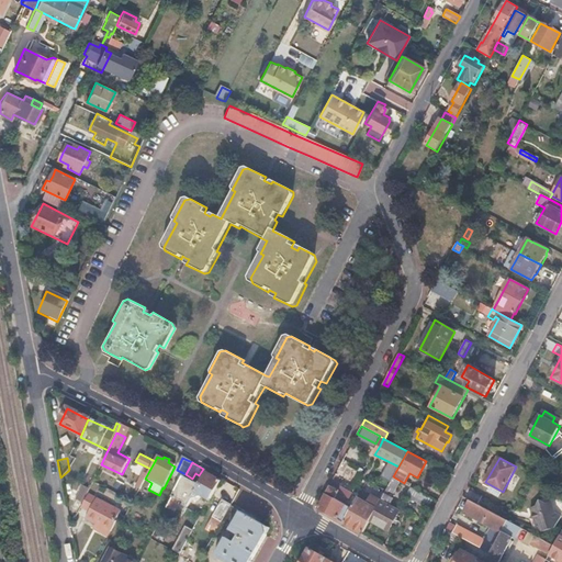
[(150,469),(146,467),(135,487),(139,490),(145,479),(150,469)]
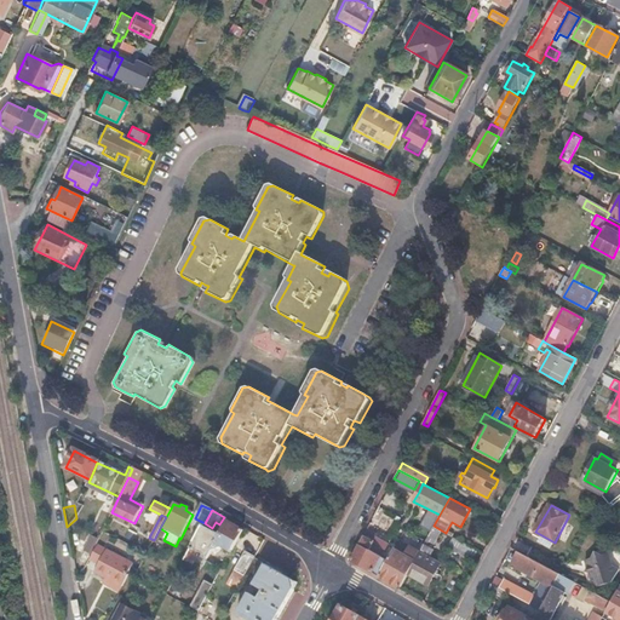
[(219,535),(202,527),(185,560),(193,564),(200,552),(208,557),(214,547),(228,522),(227,522),(219,535)]
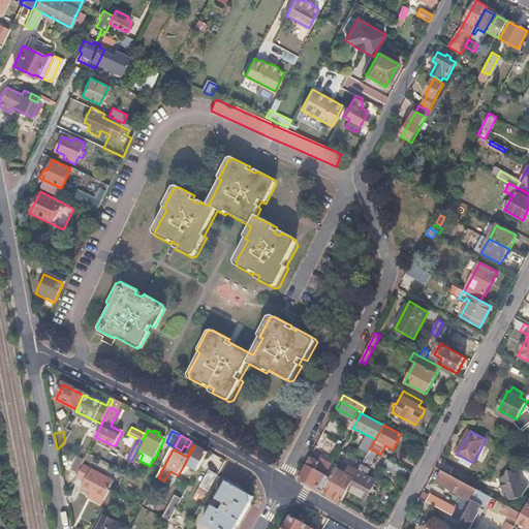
[(208,453),(194,445),(183,467),(189,470),(190,467),(198,471),(208,453)]
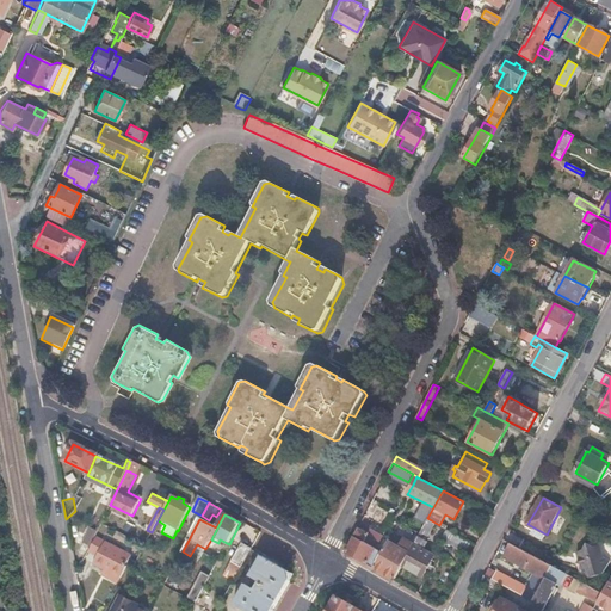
[(383,537),(360,525),(346,553),(368,565),(383,537)]
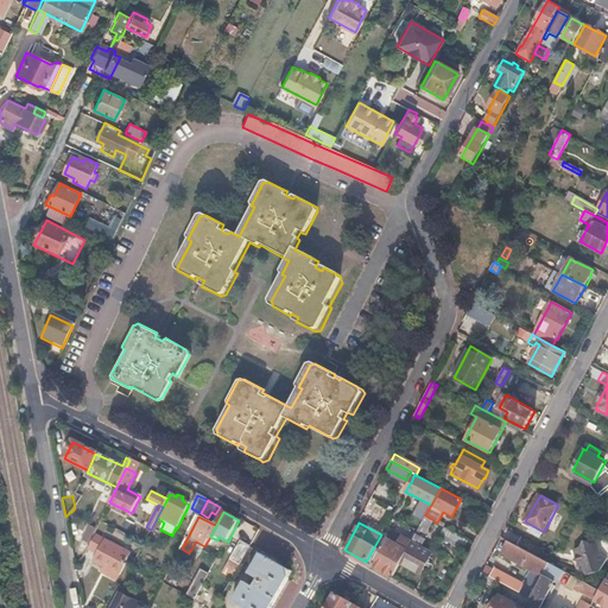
[(398,537),(392,533),(373,565),(392,577),(399,563),(411,542),(403,537),(399,543),(396,542),(398,537)]
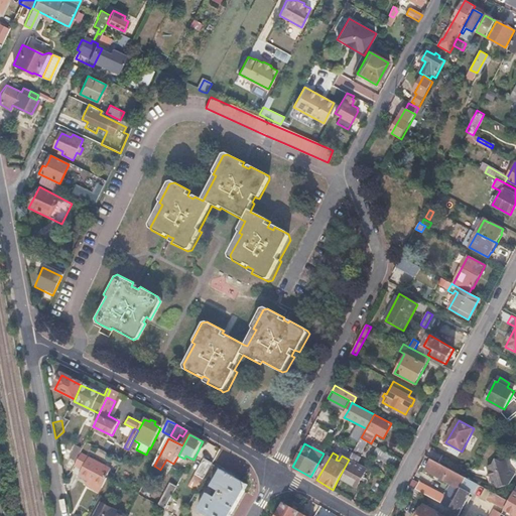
[(74,467),(82,471),(79,478),(92,485),(89,489),(99,494),(108,477),(107,477),(110,471),(81,455),(74,467)]
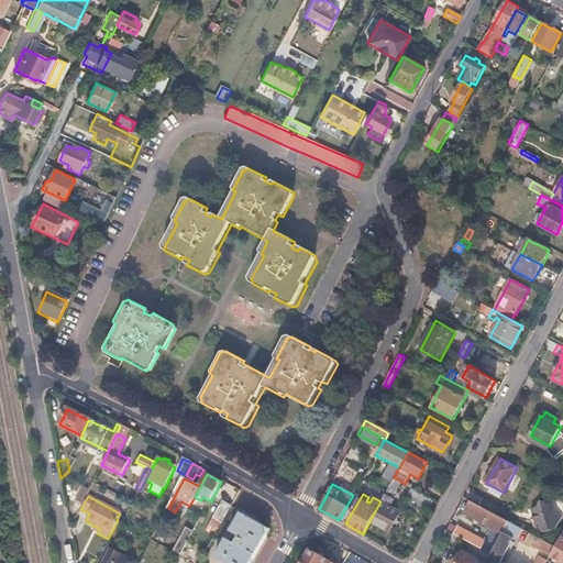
[(472,500),(465,514),(493,528),(485,541),(482,549),(490,554),(503,532),(509,521),(472,500)]
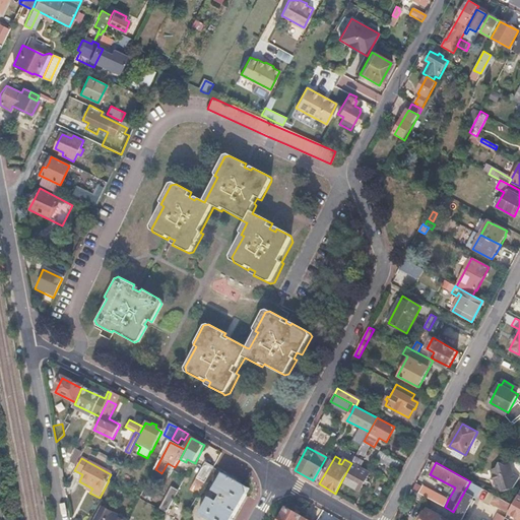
[(497,468),(493,469),(498,489),(503,492),(513,489),(519,475),(514,472),(512,463),(506,465),(501,462),(497,468)]
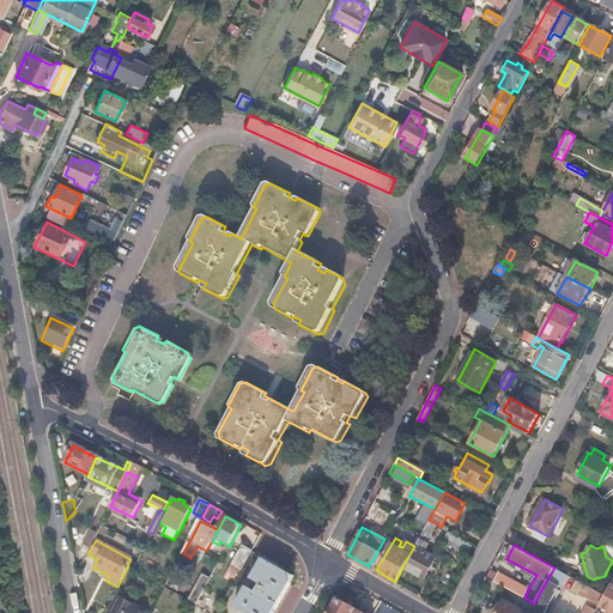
[(436,557),(414,546),(402,568),(424,580),(436,557)]
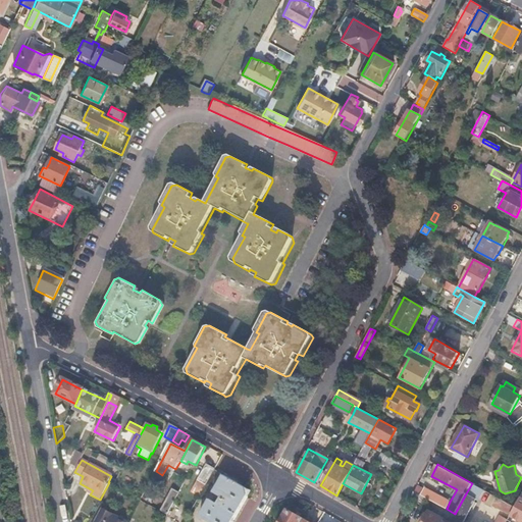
[(215,470),(208,466),(200,479),(207,484),(215,470)]
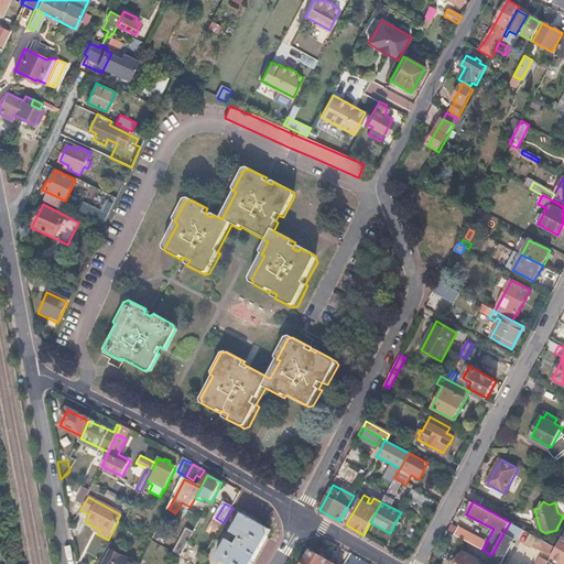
[(236,544),(227,539),(217,557),(227,563),(251,563),(270,534),(267,525),(232,508),(224,523),(234,529),(231,532),(240,538),(236,544)]
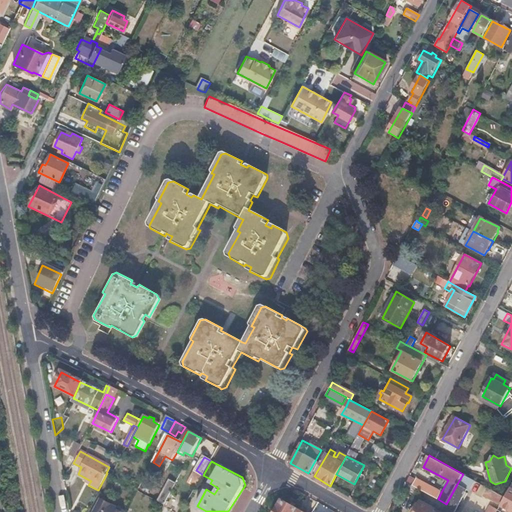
[(416,478),(410,474),(406,481),(413,485),(416,478)]
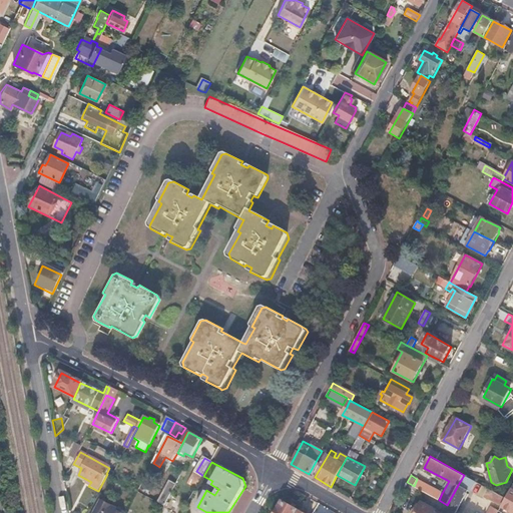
[(473,480),(464,475),(458,485),(468,490),(473,480)]
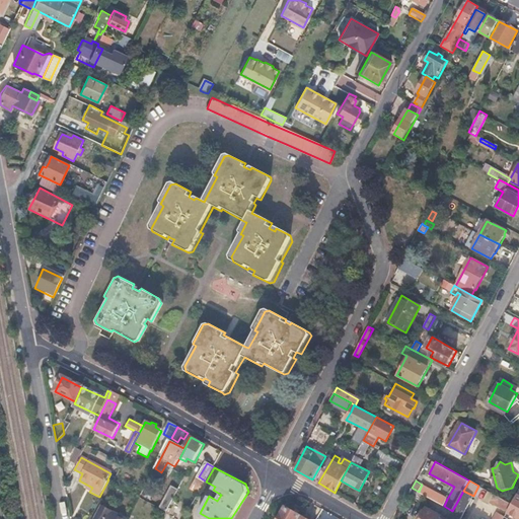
[(419,492),(426,496),(444,506),(447,499),(422,485),(419,492)]
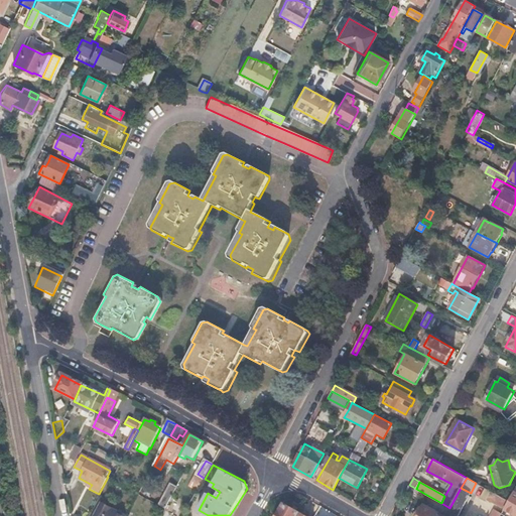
[(409,485),(405,492),(418,500),(420,497),(423,493),(416,489),(409,485)]
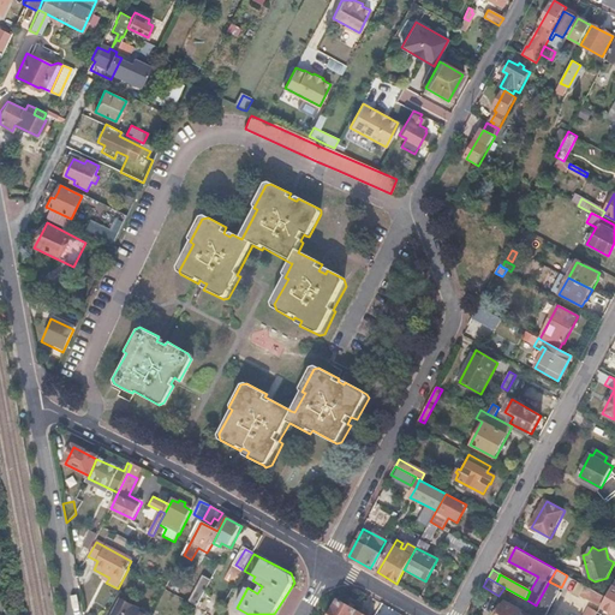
[(210,583),(204,580),(192,603),(198,605),(210,583)]
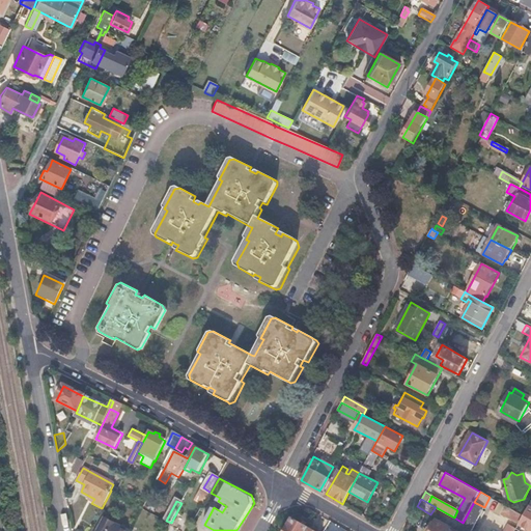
[(513,530),(515,529),(507,525),(504,530),(470,530),(471,530),(484,507),(474,502),(463,523),(460,527),(457,530),(513,530)]
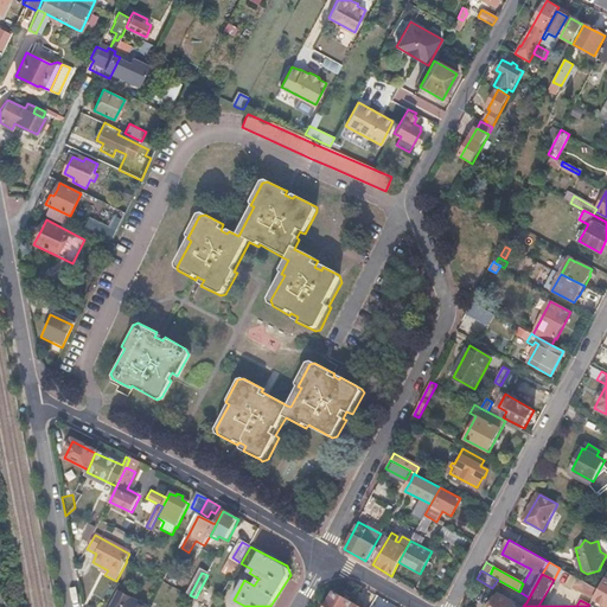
[(576,577),(570,574),(566,582),(572,586),(576,577)]
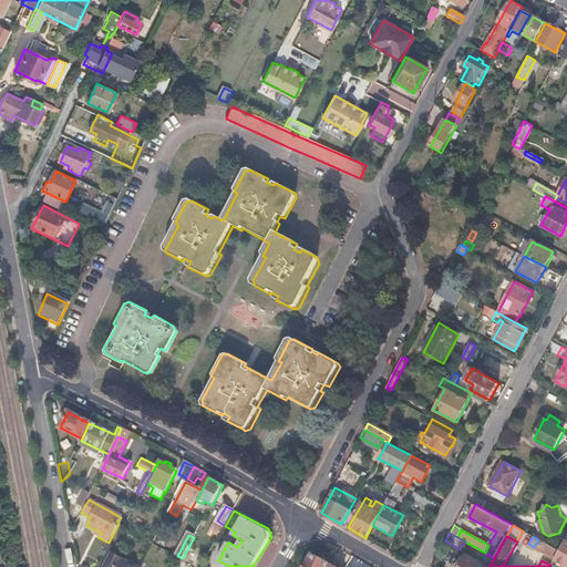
[(550,546),(538,539),(534,547),(546,554),(550,546)]
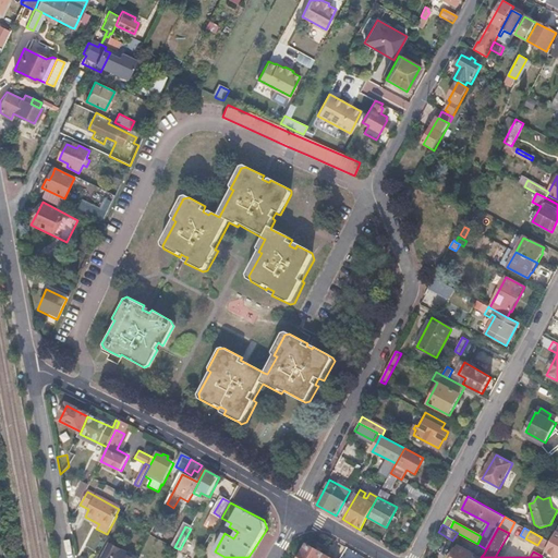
[(557,532),(555,531),(549,541),(545,549),(545,550),(557,557),(557,532)]
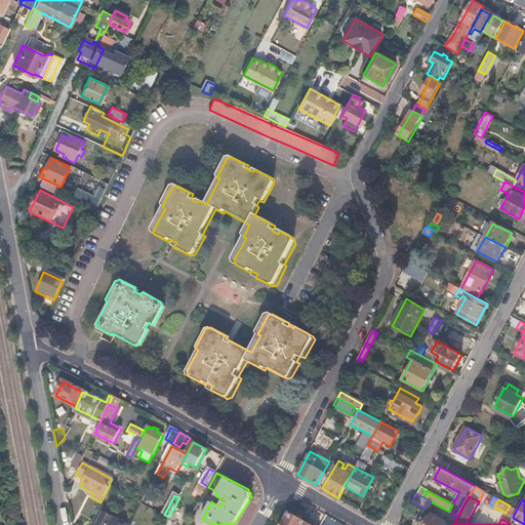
[(431,501),(428,506),(455,521),(457,517),(449,512),(431,501)]
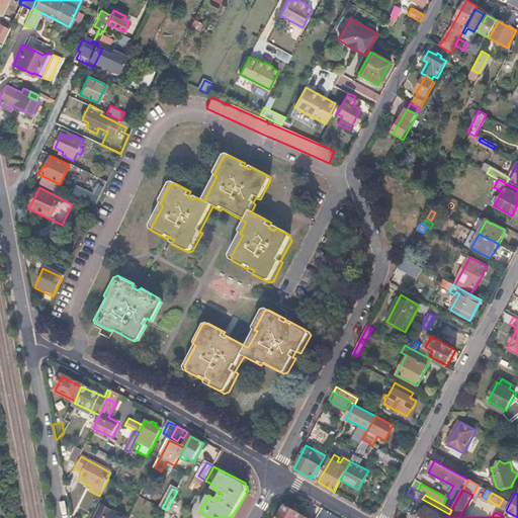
[(510,502),(503,499),(499,506),(506,510),(510,502)]
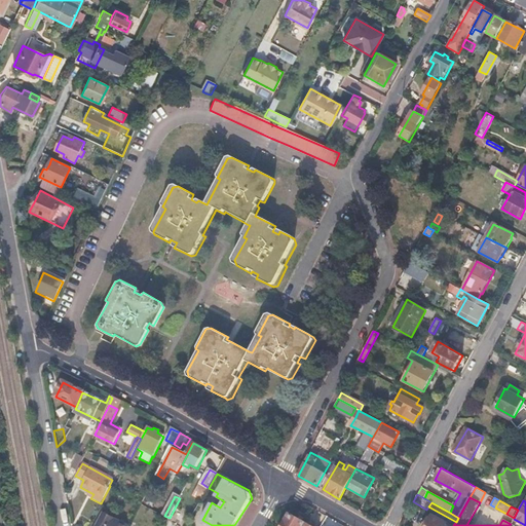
[(128,525),(104,513),(97,525),(128,525)]
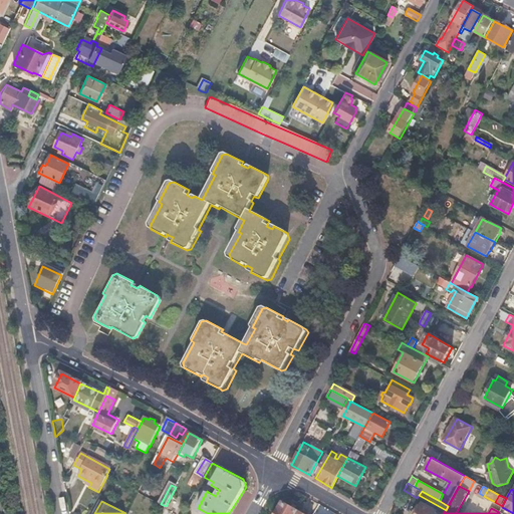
[(295,513),(298,510),(284,501),(276,513),(295,513)]
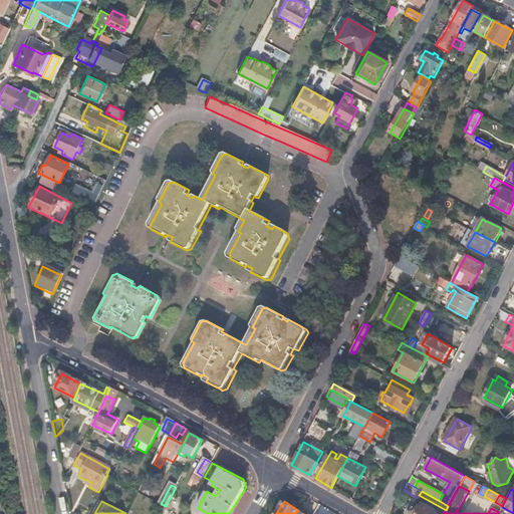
[(440,513),(422,504),(416,513),(440,513)]
